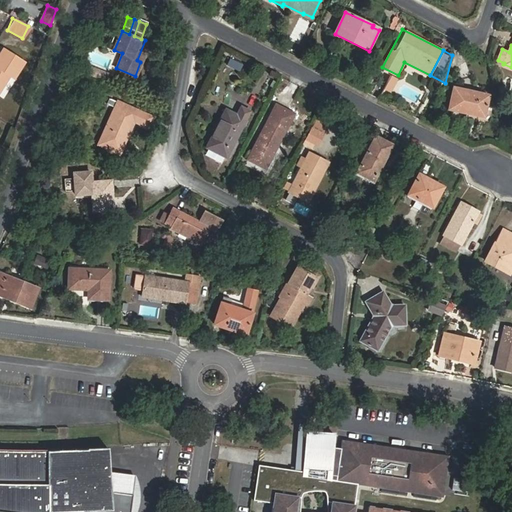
[(0,58),(0,87),(8,75),(12,77),(22,61),(5,51),(0,58)]
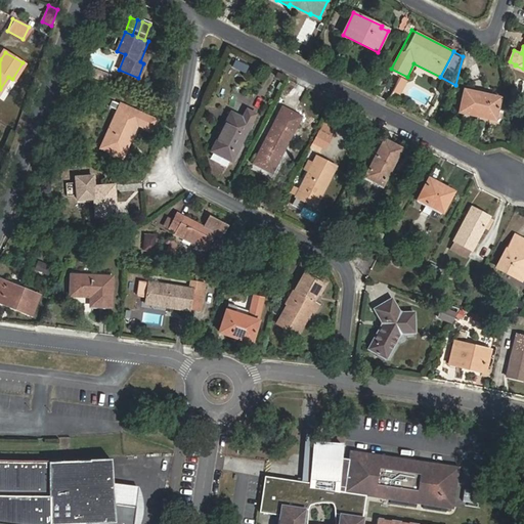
[(97,80),(100,72),(93,70),(90,77),(97,80)]
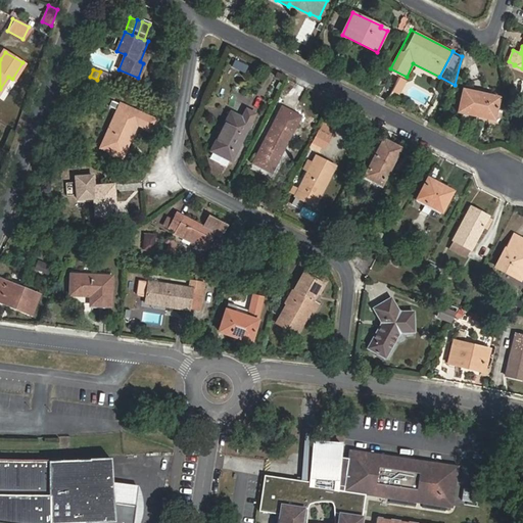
[(109,76),(100,72),(97,80),(106,83),(109,76)]
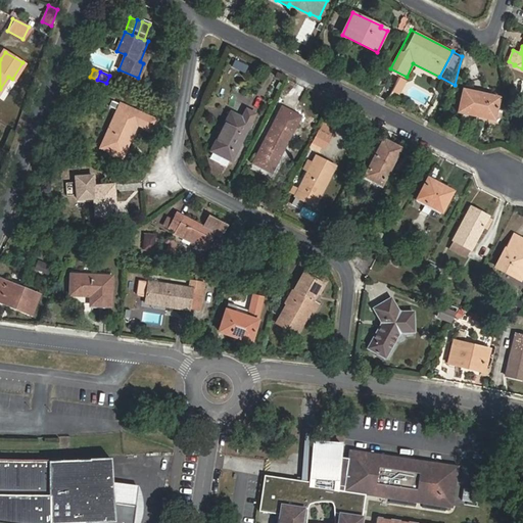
[(394,93),(402,95),(407,79),(398,77),(394,93)]
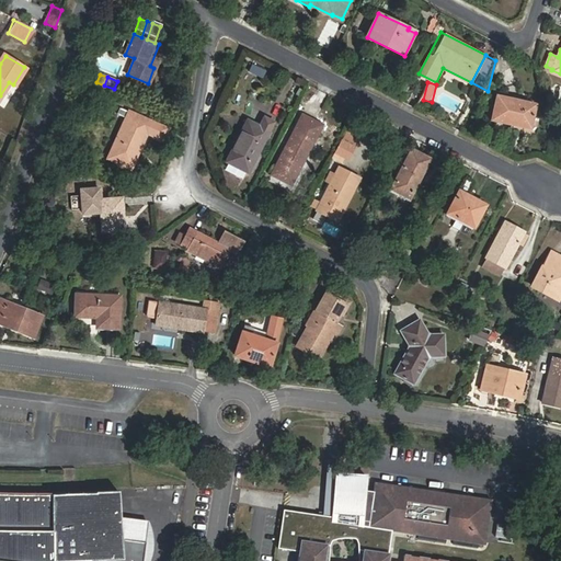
[(530,127),(536,104),(497,95),(492,119),(530,127)]
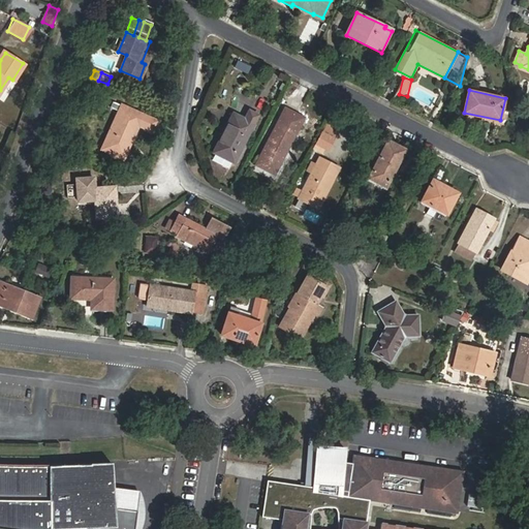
[(158,123),(121,105),(101,150),(122,158),(128,143),(131,144),(138,127),(153,133),(158,123)]
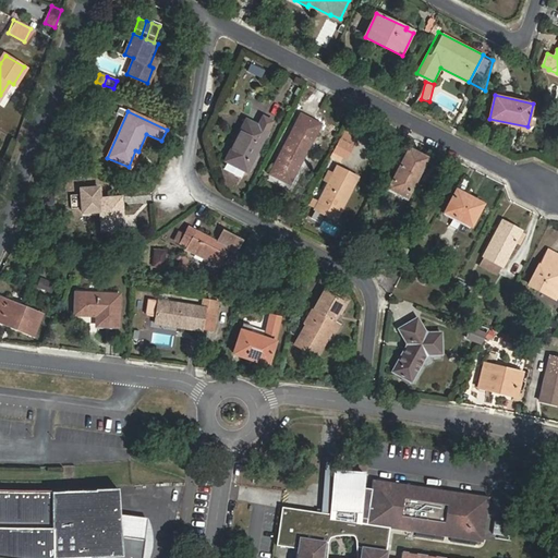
[(246,119),(225,160),(228,162),(244,170),(247,171),(273,121),(263,117),(258,125),(246,119)]
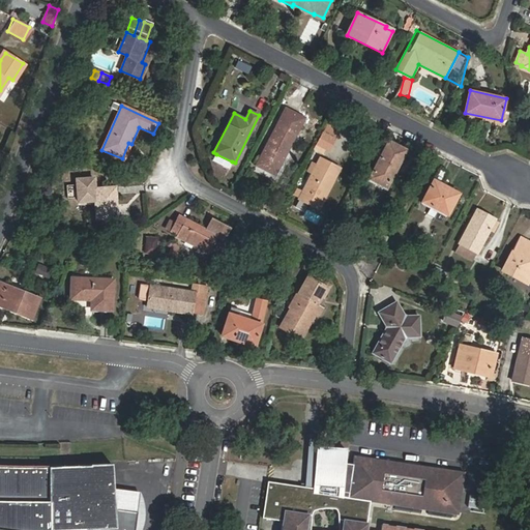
[(287,111),(280,125),(277,124),(257,165),(275,174),(303,119),(287,111)]
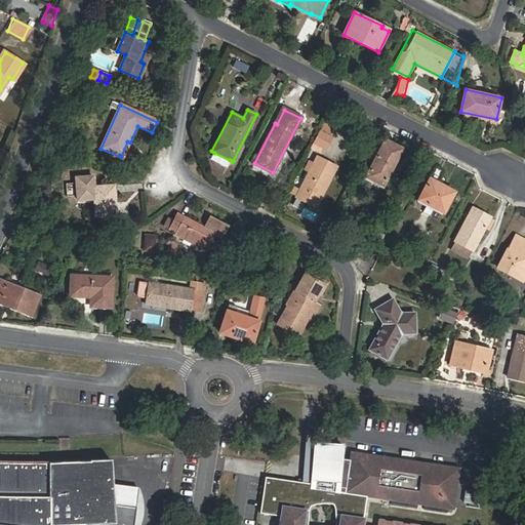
[(333,137),(321,130),(314,144),(326,150),(333,137)]
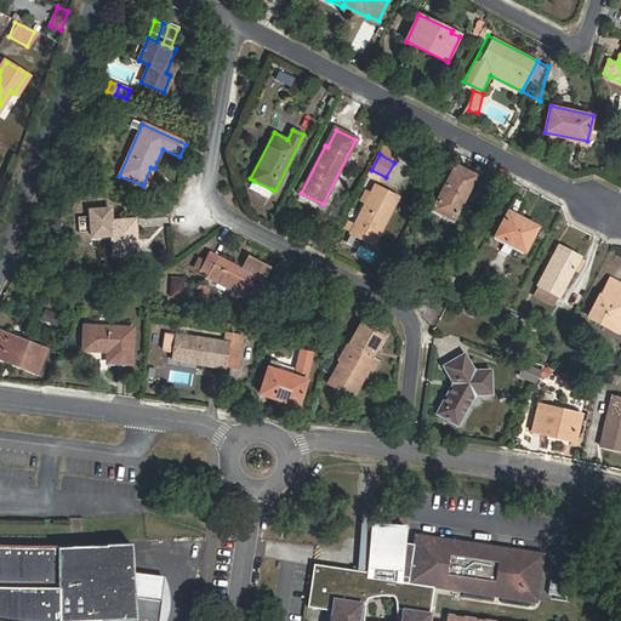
[(454,166),(433,208),(454,218),(474,177),(454,166)]
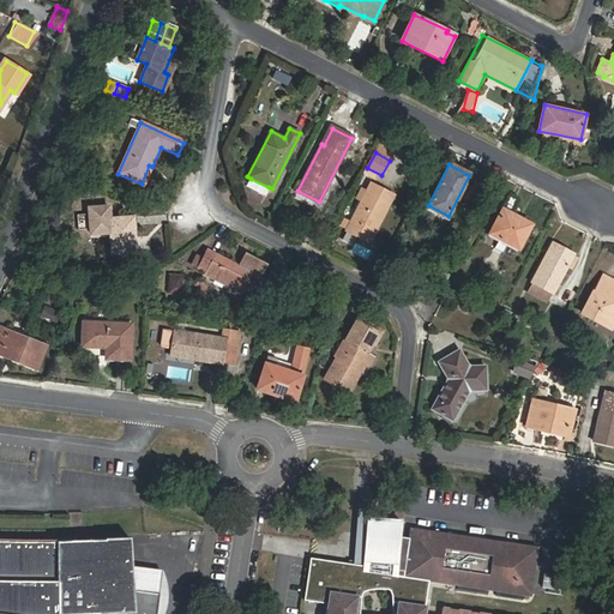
[(269,187),(251,179),(247,186),(265,194),(269,187)]
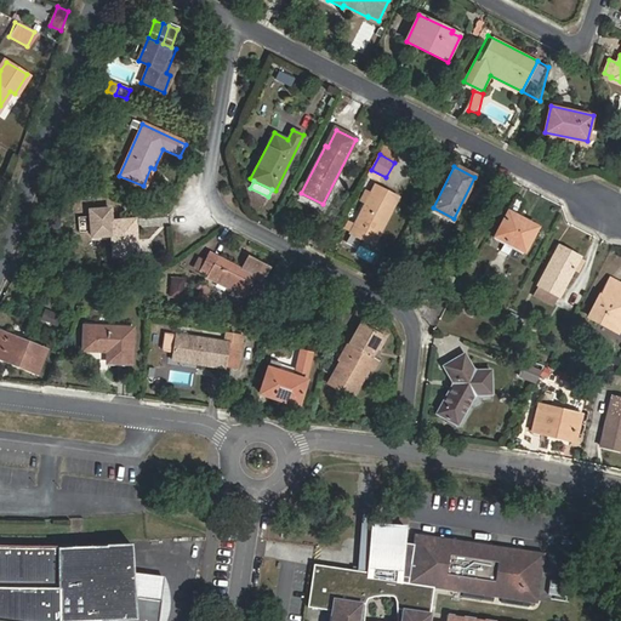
[(399,198),(375,184),(349,233),(374,246),(399,198)]
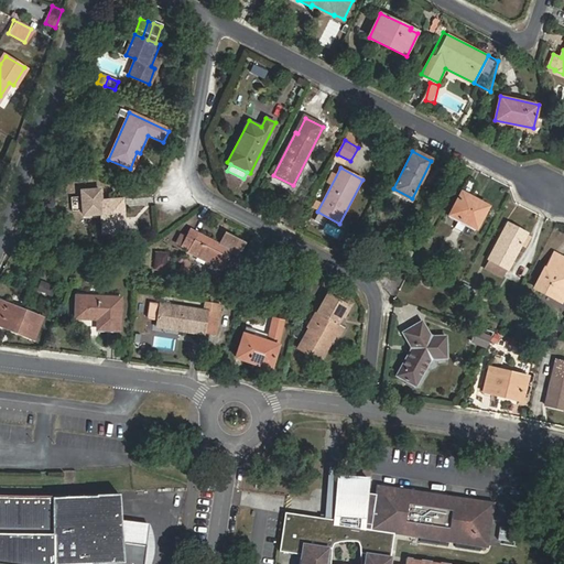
[(467,180),(448,214),(476,229),(489,205),(472,196),(477,185),(467,180)]
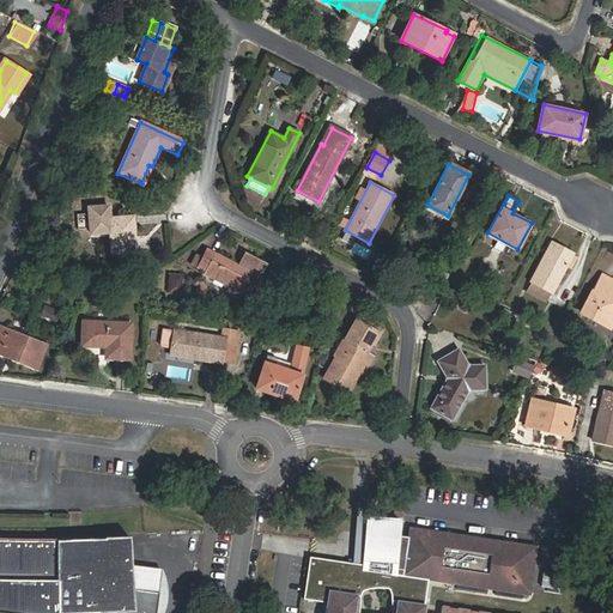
[(132,216),(110,217),(113,253),(135,250),(132,216)]
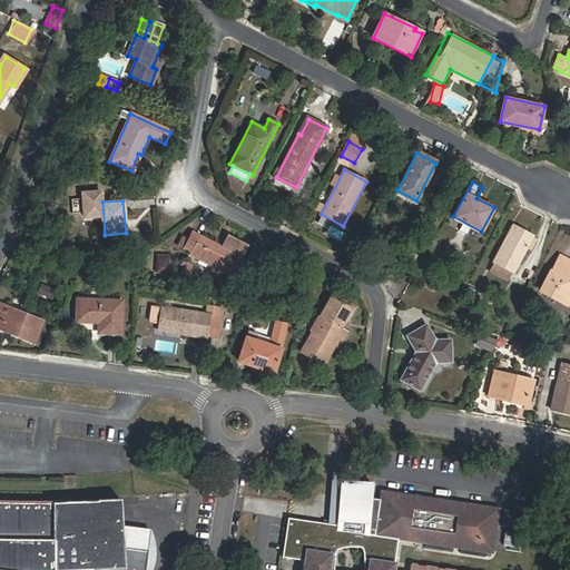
[(513,272),(514,272),(532,236),(513,225),(494,262),(513,272)]
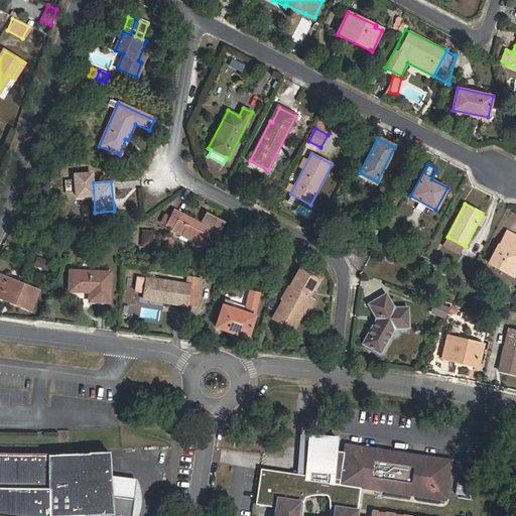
[(173,229),(171,233),(201,248),(211,228),(219,232),(224,222),(207,213),(202,223),(174,210),(166,225),(173,229)]
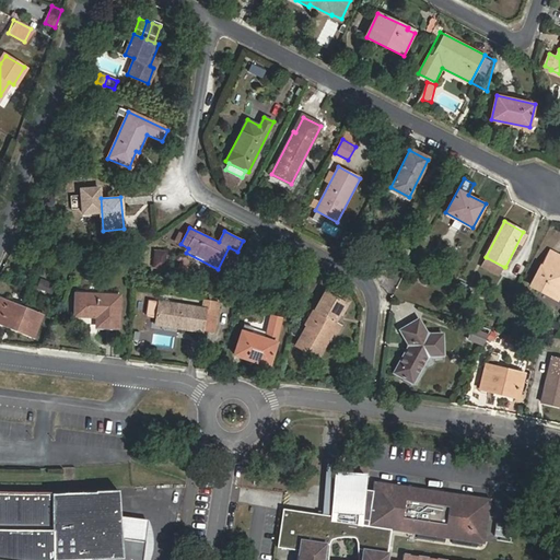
[(147,261),(158,265),(162,252),(160,247),(152,245),(147,261)]
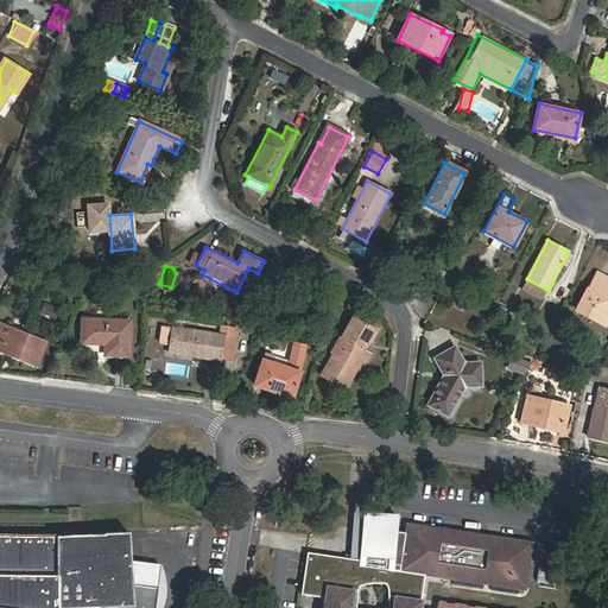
[(607,277),(599,272),(578,310),(607,325),(607,323),(607,277)]
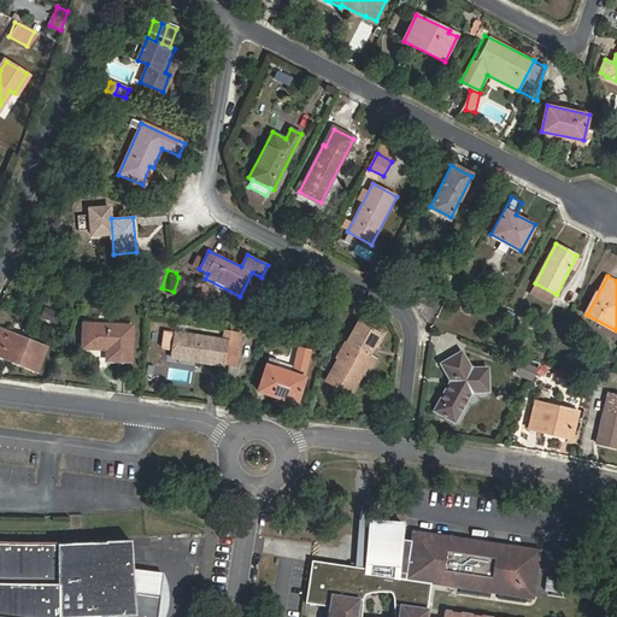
[(550,305),(556,294),(535,283),(529,294),(550,305)]
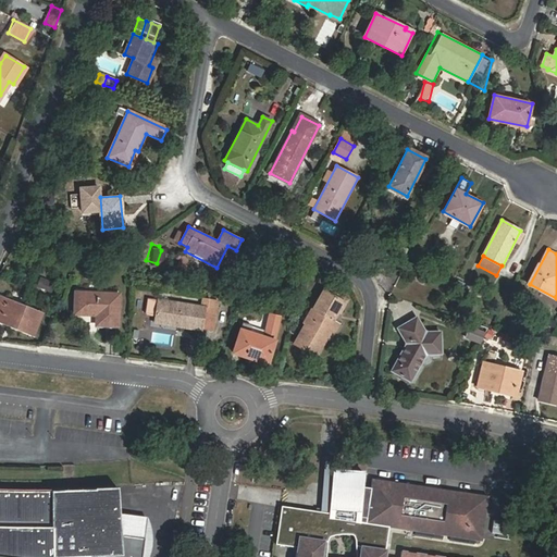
[(189,270),(190,258),(181,257),(180,270),(189,270)]
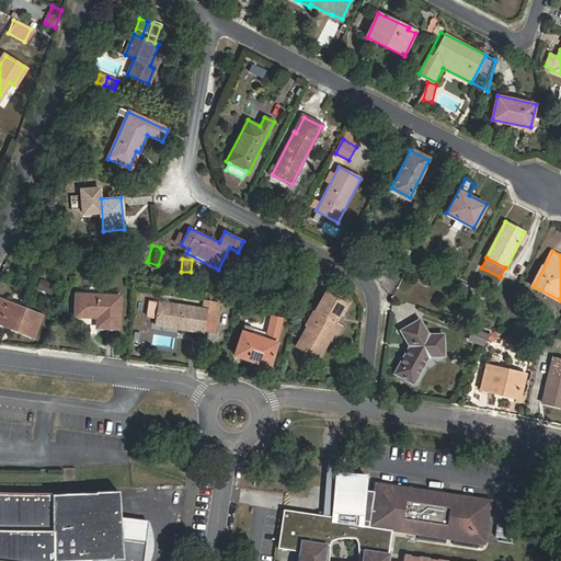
[(44,275),(35,294),(49,300),(57,281),(44,275)]
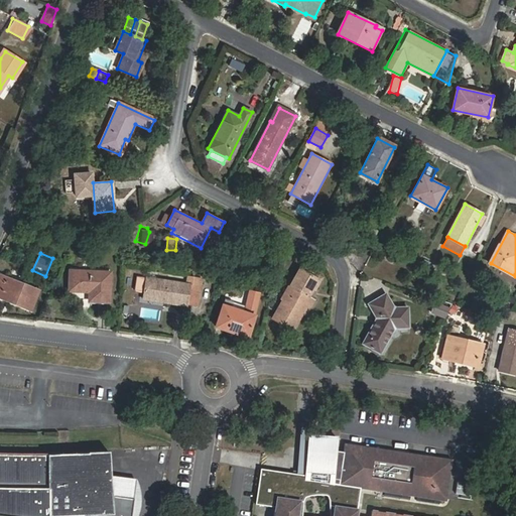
[(69,291),(89,292),(89,301),(110,302),(111,271),(70,270),(69,291)]
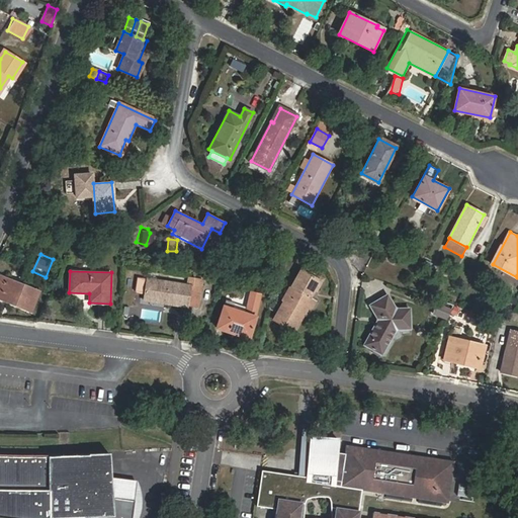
[(303,271),(274,320),(293,331),(312,299),(309,297),(319,280),(303,271)]
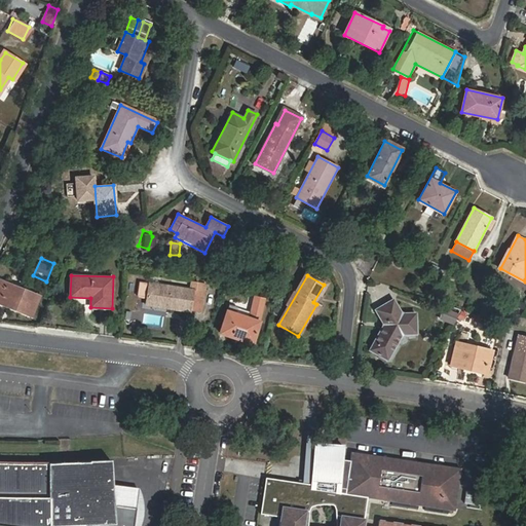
[(0,303),(32,316),(40,296),(0,279),(0,303)]
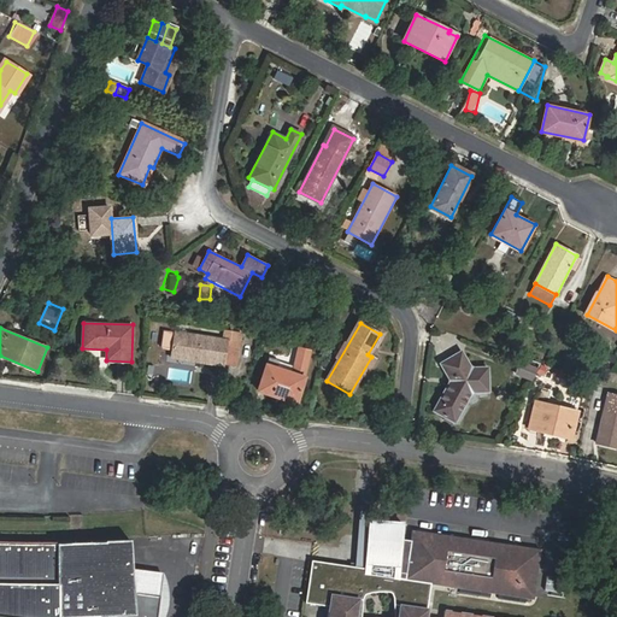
[(175,331),(171,354),(236,365),(239,345),(227,344),(227,340),(175,331)]
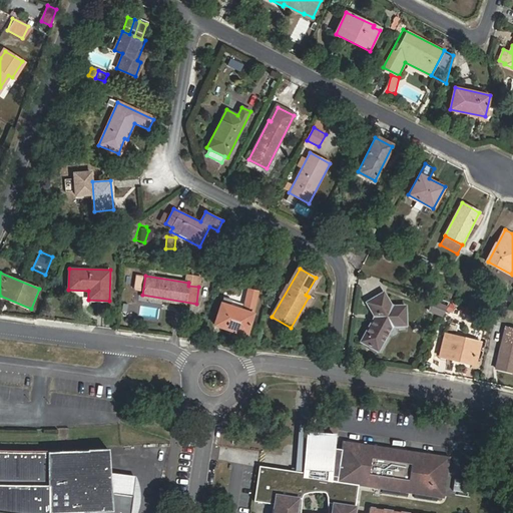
[(223,297),(214,325),(245,336),(253,313),(258,292),(248,291),(243,311),(229,306),(231,300),(223,297)]
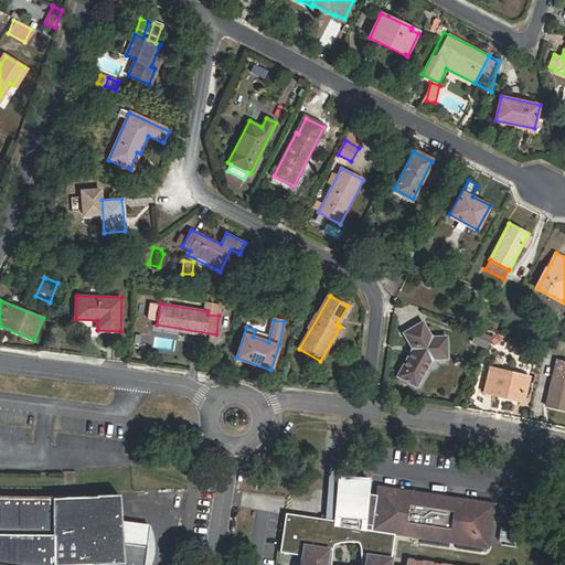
[(446,337),(432,337),(422,322),(404,332),(413,348),(397,375),(416,386),(432,359),(447,359),(446,337)]
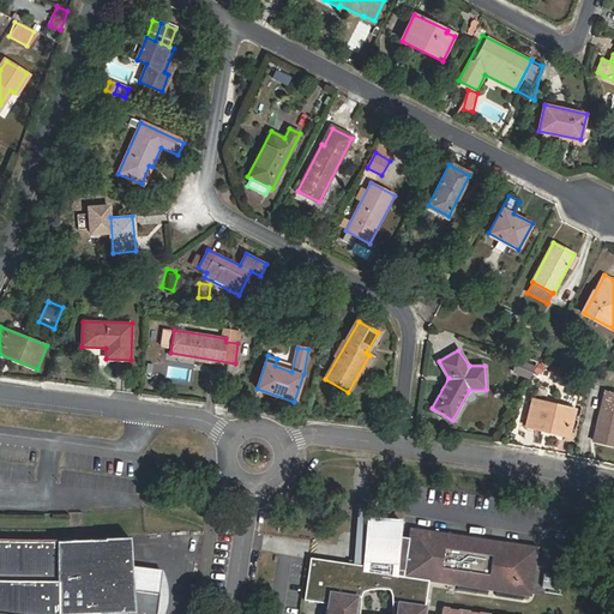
[(594,440),(613,445),(613,393),(606,392),(594,440)]
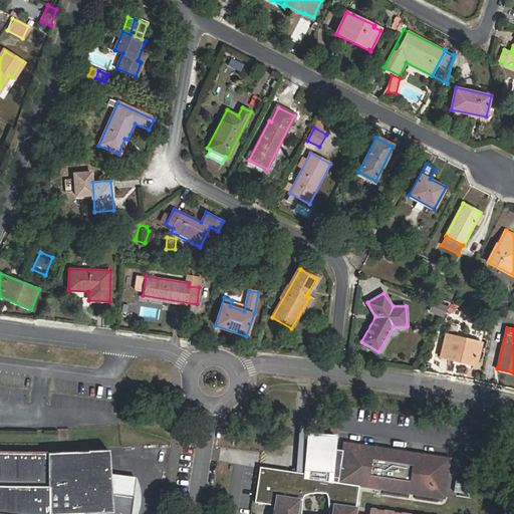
[(451,357),(475,363),(480,342),(446,334),(440,356),(450,359),(451,357)]
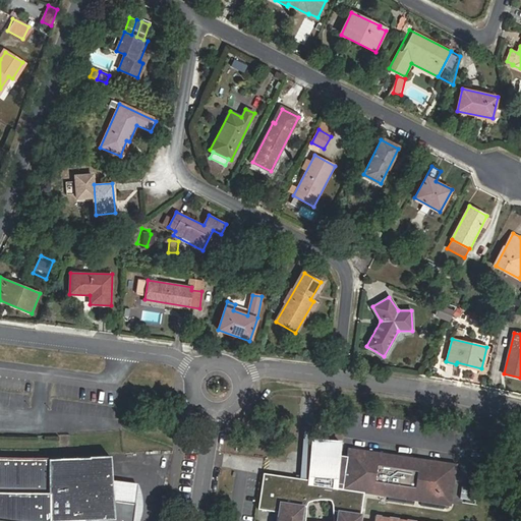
[(320,446),(315,485),(271,478),(265,514),(284,518),(283,520),(384,520),(383,520),(367,520),(371,498),(458,512),(465,471),(357,454),(355,462),(348,461),(349,449),(320,446)]
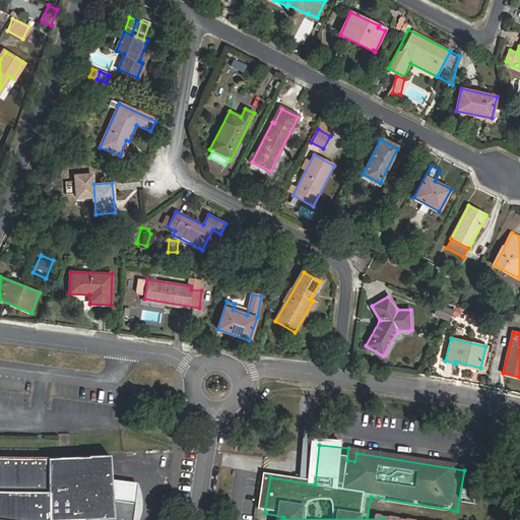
[(0,519),(0,514),(45,519),(132,519),(135,501),(113,498),(111,477),(110,451),(74,453),(59,453),(43,453),(8,453),(0,452),(0,519)]
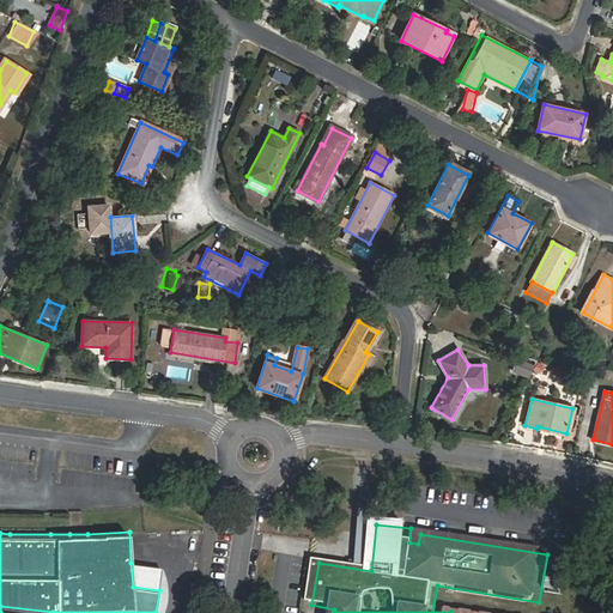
[(162,568),(131,563),(133,587),(159,590),(162,568)]
